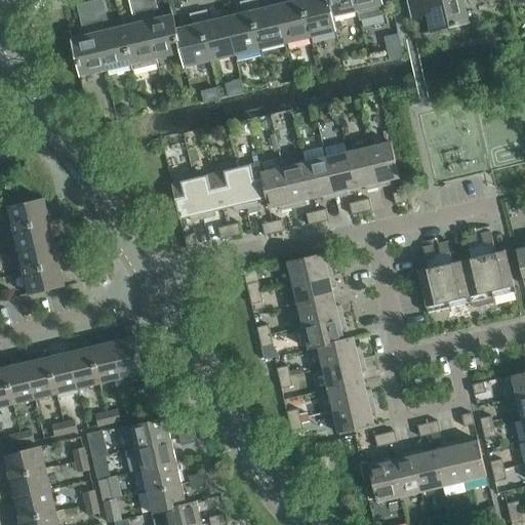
[(103,0),(81,0),(75,1),(80,24),(107,17),(103,0)]
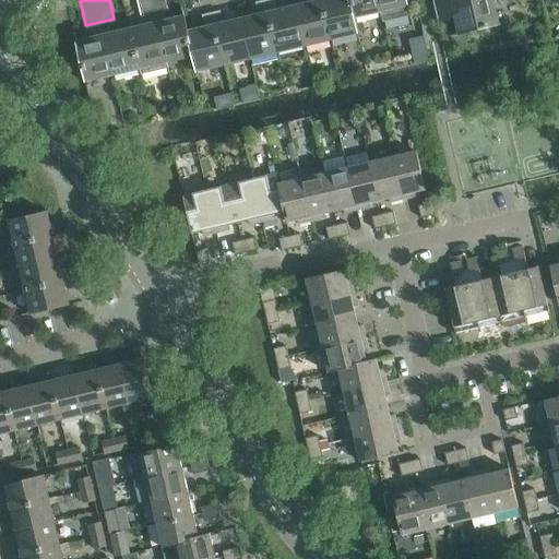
[(166,0),(137,0),(140,13),(168,7),(166,0)]
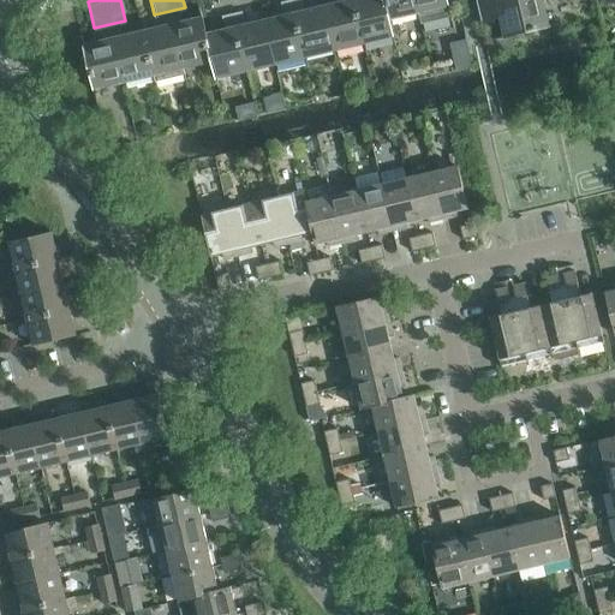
[(285,16),(266,21),(276,64),(305,57),(292,0),(290,0),(282,3),(285,16)]
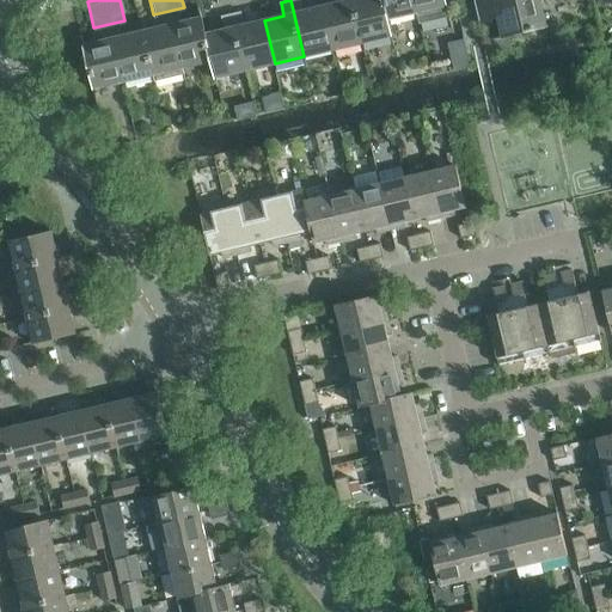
[(301,0),(291,0),(304,56),(334,49),(323,6),(304,11),(301,0)]
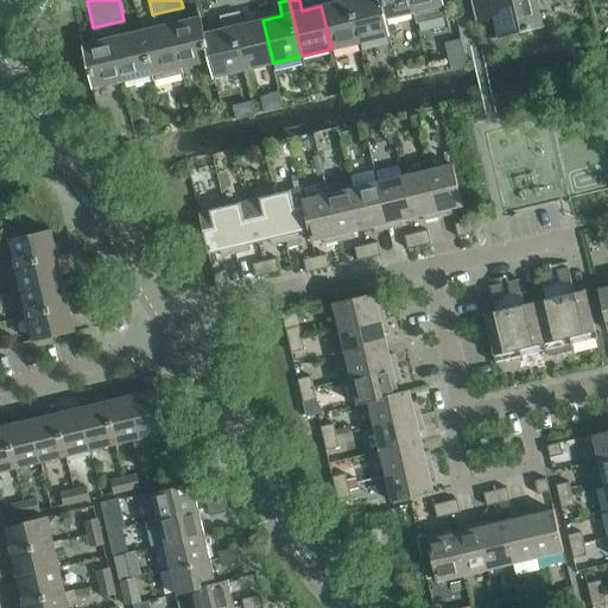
[(340,0),(340,2),(321,6),(331,49),(360,42),(349,0),(340,0)]
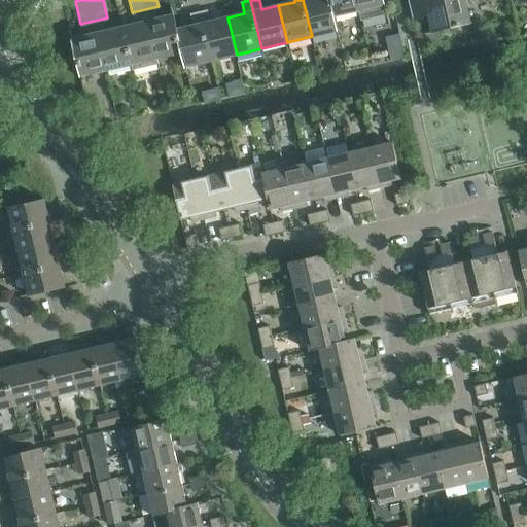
[(303,0),(312,36),(338,30),(335,15),(335,16),(329,0),(303,0)]
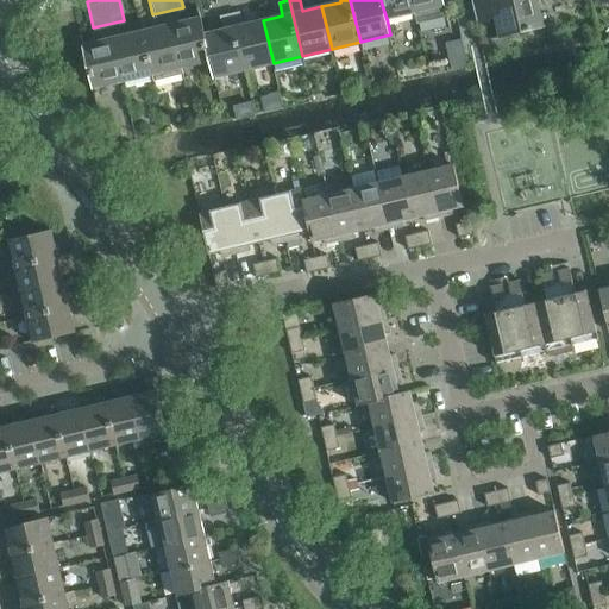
[(381,0),(387,19),(387,18),(415,12),(412,0),(381,0)]
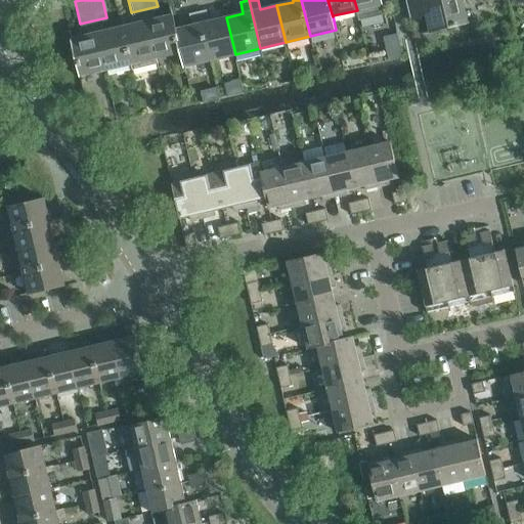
[(354,0),(357,10),(359,9),(361,17),(385,12),(382,0),(354,0)]
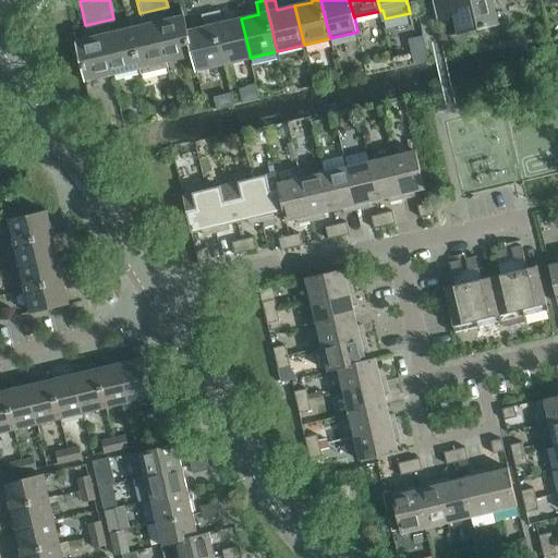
[(432,0),(435,11),(480,0),(432,0)]
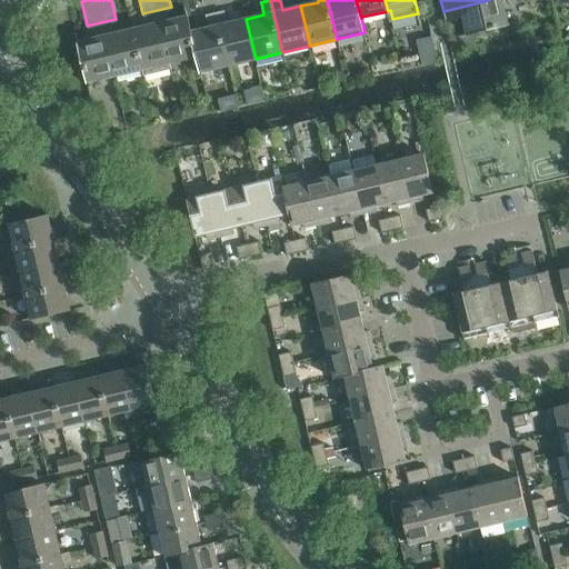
[(503,0),(489,0),(443,11),(447,23),(465,19),(469,35),(509,25),(503,0)]
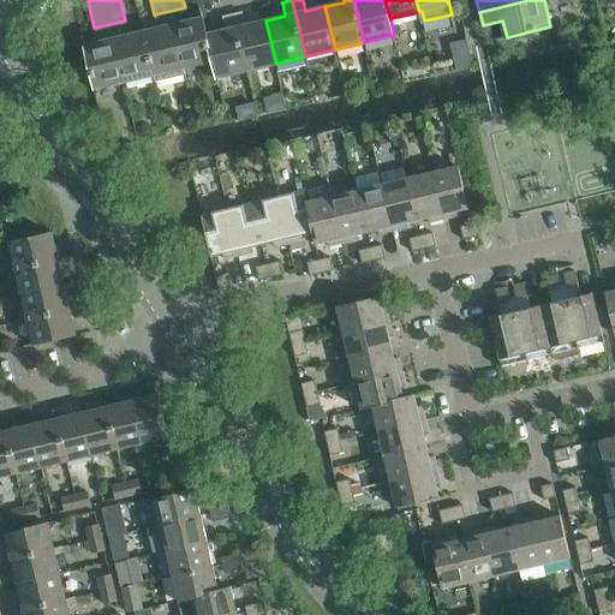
[(180,9),(171,11),(184,67),(213,60),(207,35),(208,35),(204,18),(184,23),(180,9)]
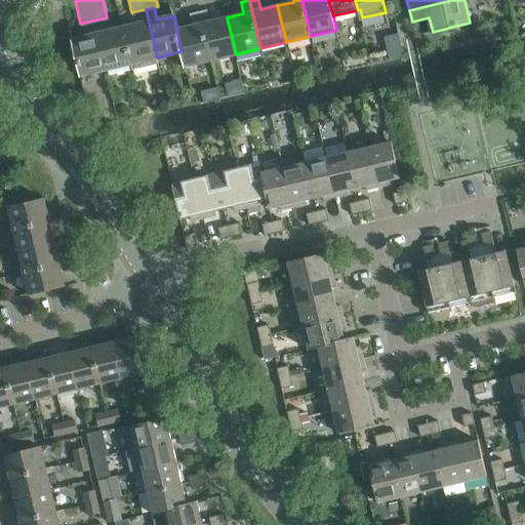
[(123,27),(131,64),(133,71),(159,66),(157,57),(146,9),(136,11),(139,24),(123,27)]
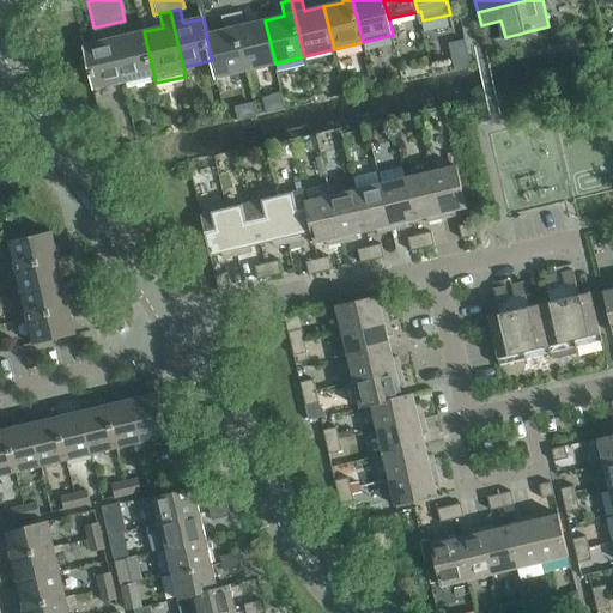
[(242,11),(232,13),(246,71),(275,64),(265,20),(246,25),(242,11)]
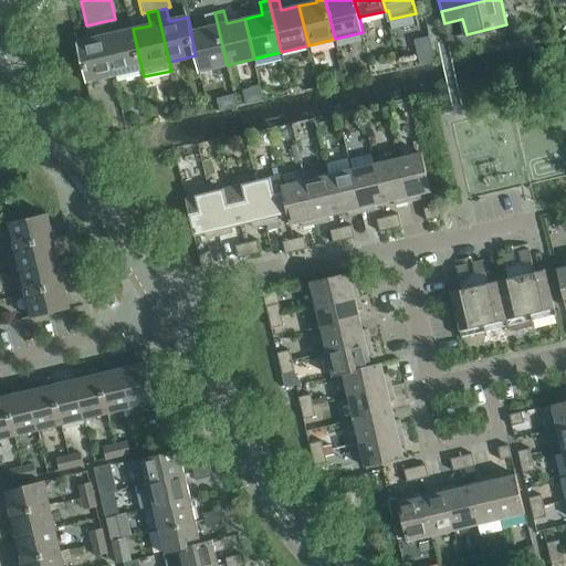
[(208,28),(191,32),(190,32),(196,55),(199,71),(227,65),(215,12),(206,14),(208,28)]
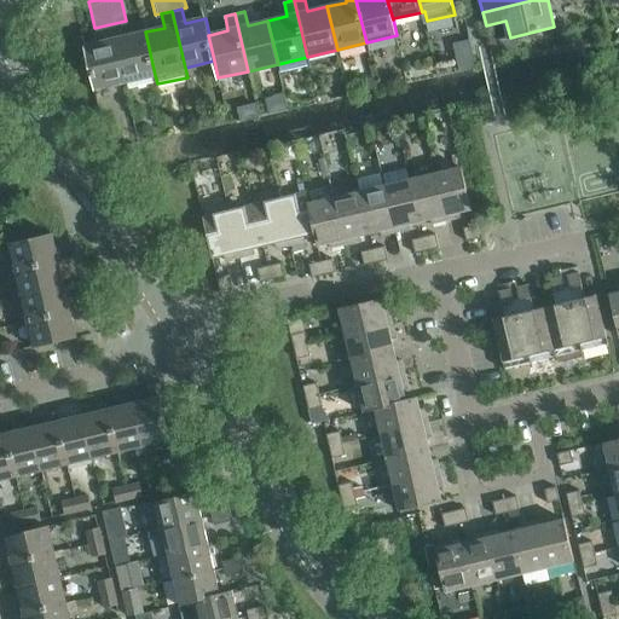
[(122,22),(113,24),(126,82),(155,75),(145,32),(126,36),(122,22)]
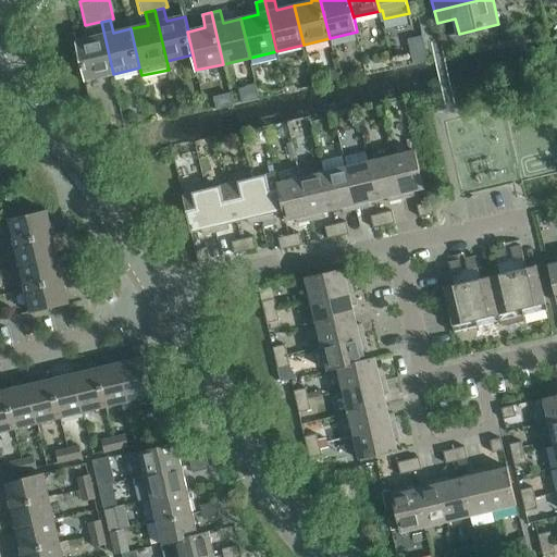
[(113,74),(101,22),(91,24),(95,37),(76,41),(86,81),(113,74)]
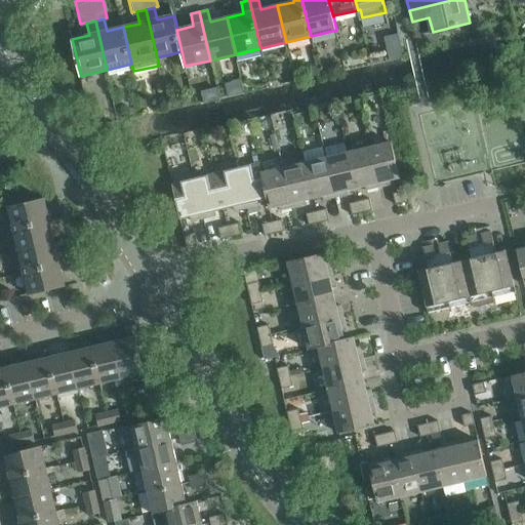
[(402,48),(389,51),(391,59),(404,56),(402,48)]
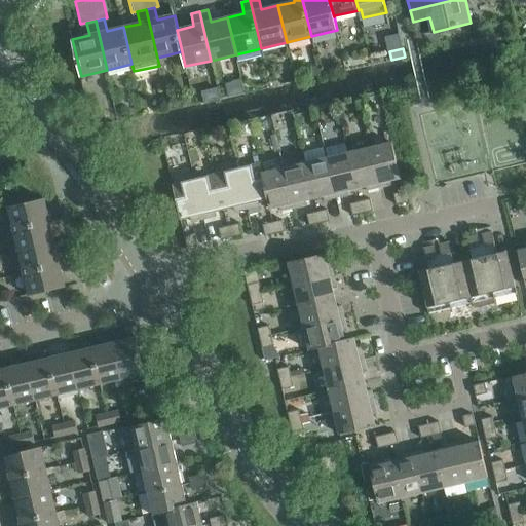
[(392,142),(370,147),(380,187),(391,184),(391,180),(401,178),(392,142)]
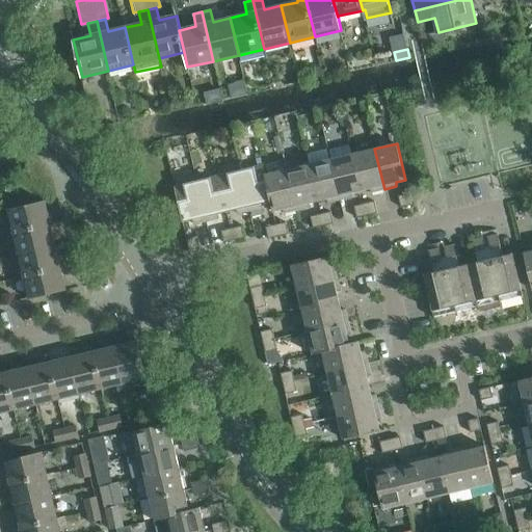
[(374,149),(352,154),(362,190),(371,188),(371,192),(384,189),(374,149)]
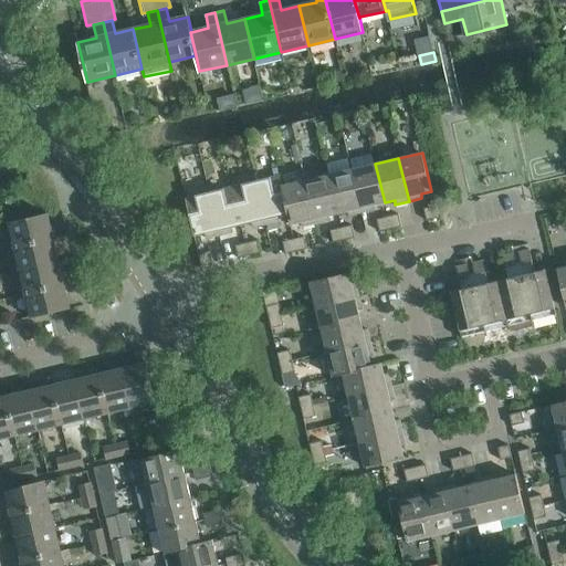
[(375,164),(352,169),(363,212),(375,209),(374,205),(385,202),(375,164)]
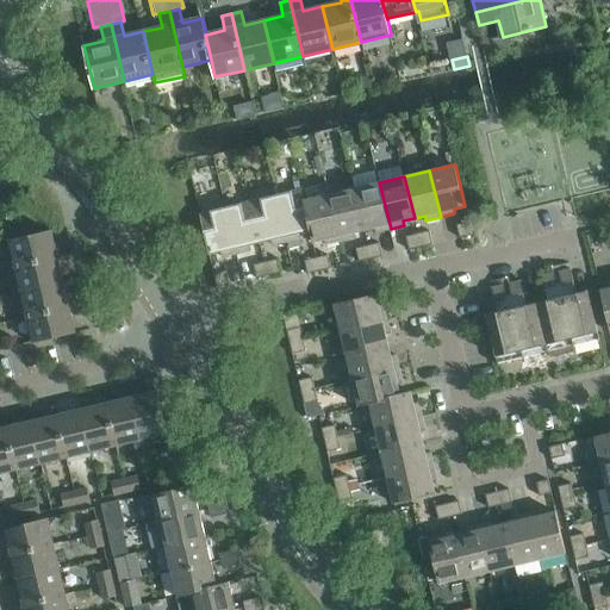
[(379,182),(354,188),(365,230),(375,228),(375,232),(391,229),(379,182)]
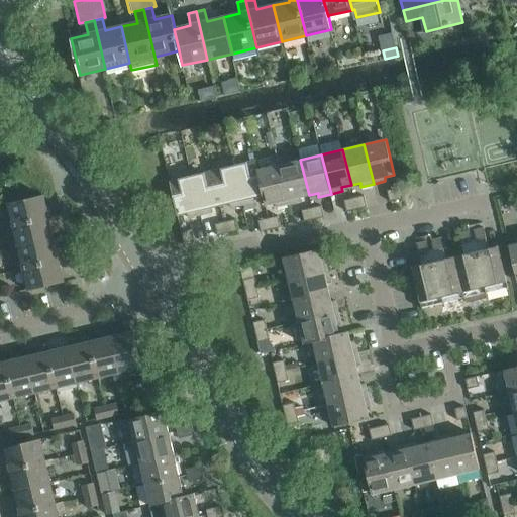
[(300,160),(279,165),(289,204),(300,201),(300,197),(309,195),(300,160)]
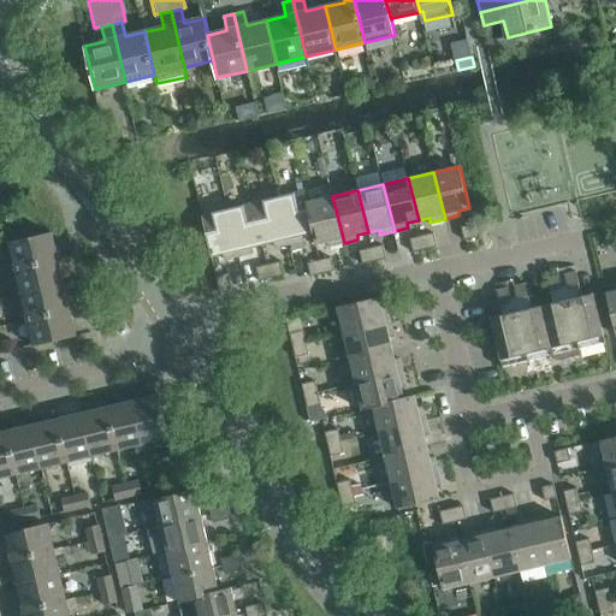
[(306,191),(279,197),(290,243),(304,241),(303,236),(314,232),(307,202),(308,202),(306,191)]
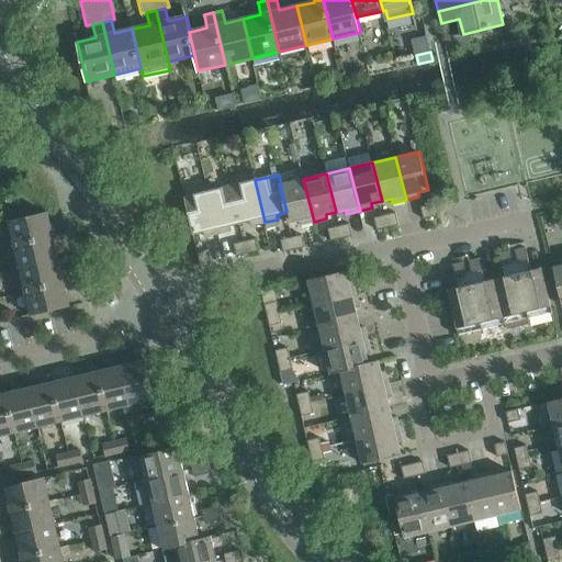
[(303,179),(281,184),(280,184),(287,212),(289,223),(299,221),(300,225),(314,222),(303,179)]
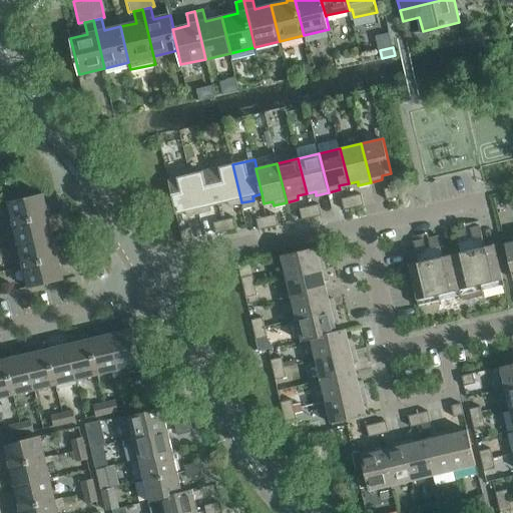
[(232,164),(211,169),(219,203),(228,201),(229,205),(241,202),(232,164)]
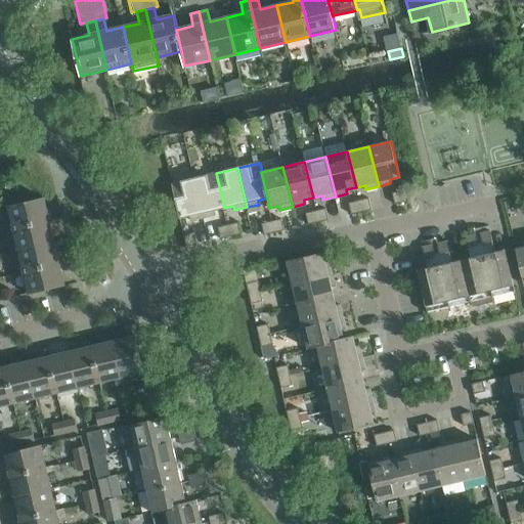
[(216,173),(194,178),(204,217),(216,214),(215,211),(224,208),(216,173)]
